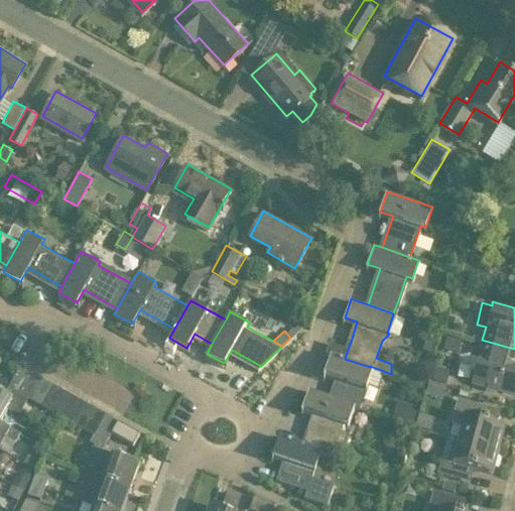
[(462,340),(446,336),(443,348),(459,352),(462,340)]
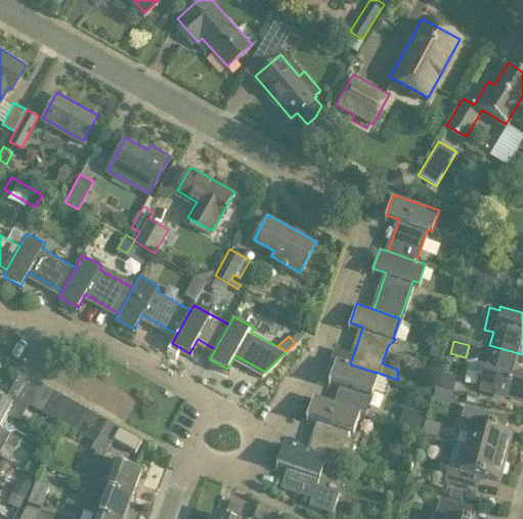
[(521,396),(522,390),(522,366),(522,354),(489,345),(479,385),(521,396)]
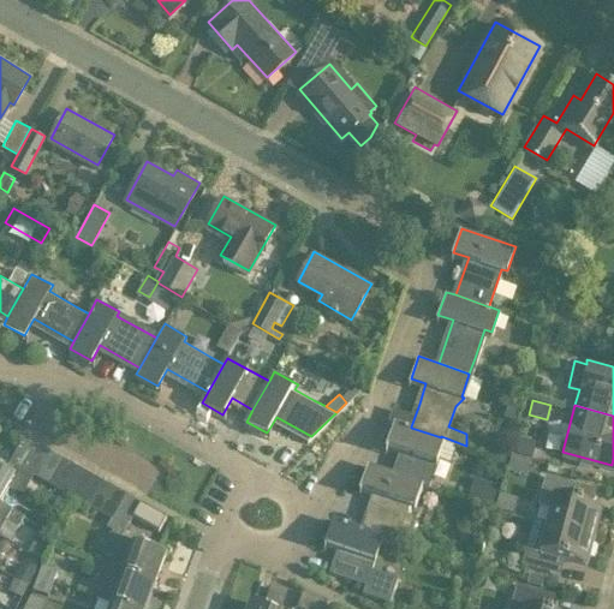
[(435,454),(449,459),(454,447),(452,446),(453,443),(466,448),(466,446),(441,436),(441,437),(411,428),(411,427),(395,422),(388,445),(403,449),(395,472),(394,472),(417,481),(425,483),(435,454)]
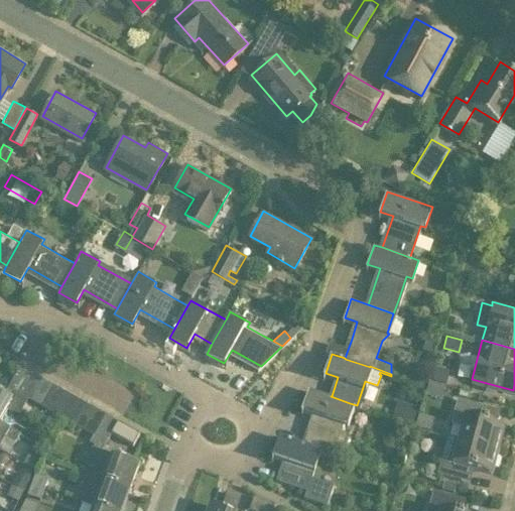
[(8,385),(20,392),(32,371),(20,364),(8,385)]
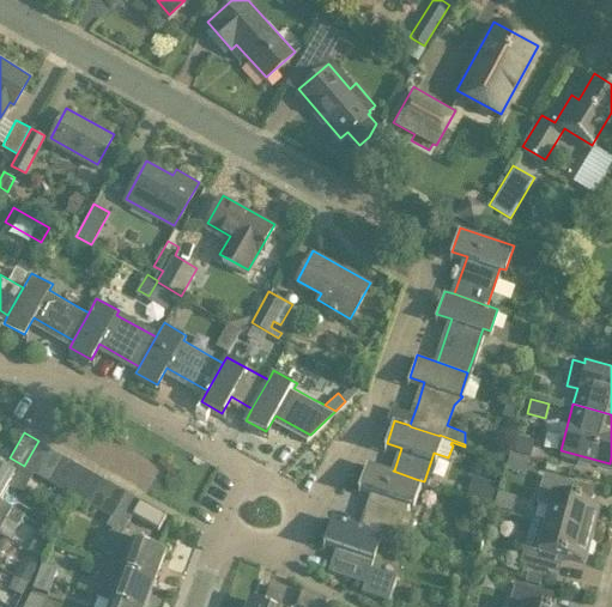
[(24,466),(35,471),(40,473),(53,449),(38,441),(24,466)]
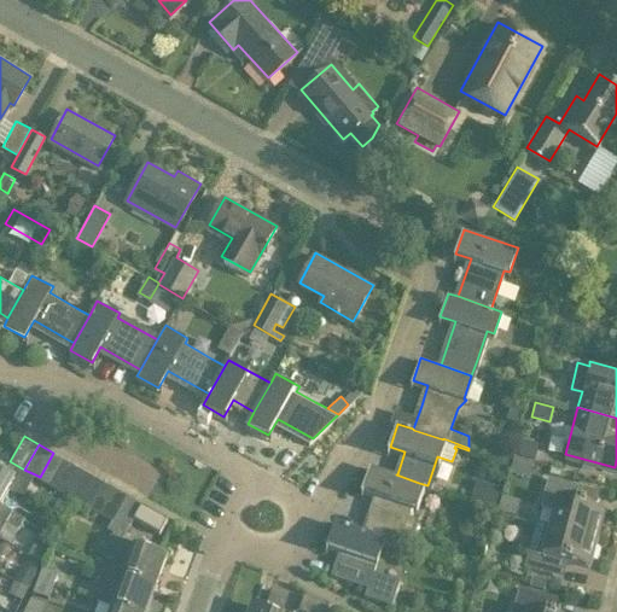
[(53,453),(40,477),(52,484),(65,460),(53,453)]
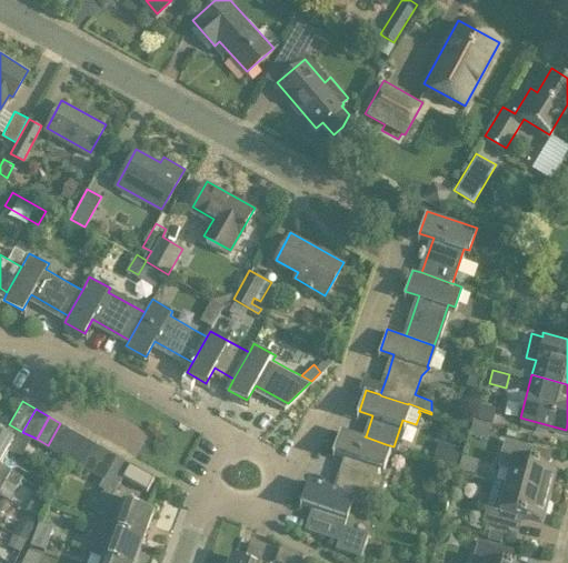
[(60,423),(48,445),(59,452),(71,429),(60,423)]
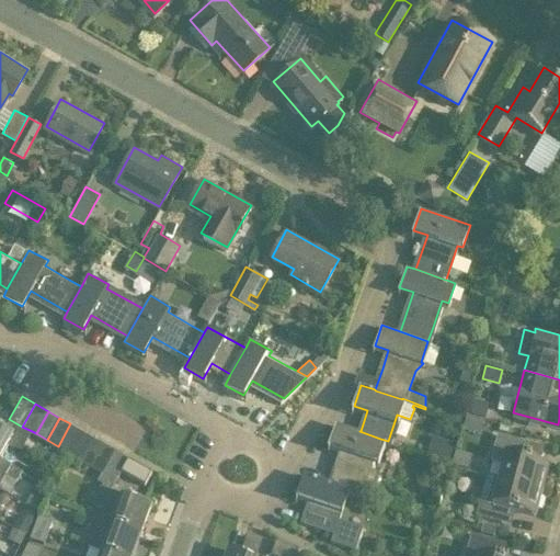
[(22,447),(32,431),(22,427),(9,419),(4,428),(0,426),(0,454),(7,443),(22,447)]
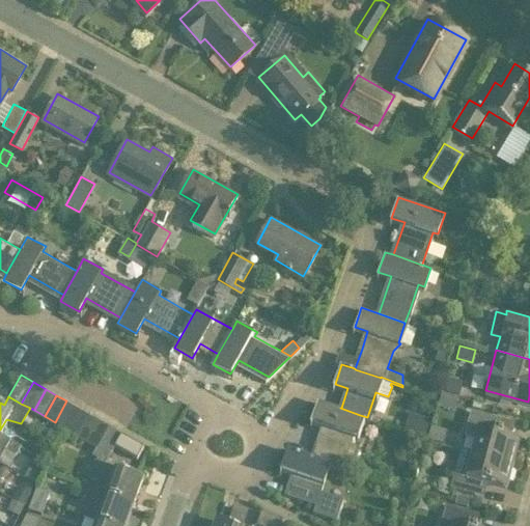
[(356,444),(351,442),(360,415),(340,408),(341,408),(318,399),(311,420),(325,424),(317,444),(313,457),(313,458),(331,463),(331,464),(342,468),(347,454),(352,457),(356,457),(358,454),(360,451),(360,448),(359,445),(356,444)]
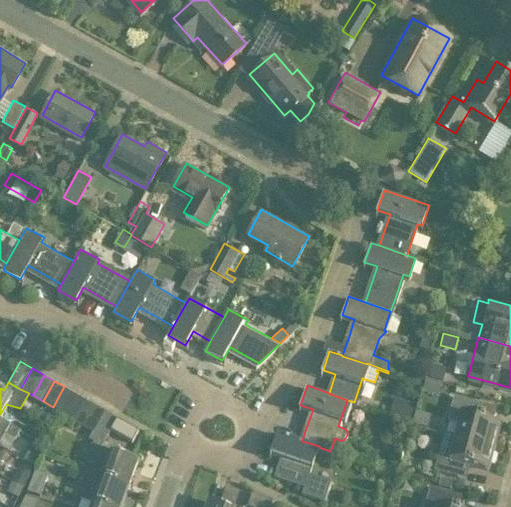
[(64,386),(53,407),(64,413),(75,392),(64,386)]
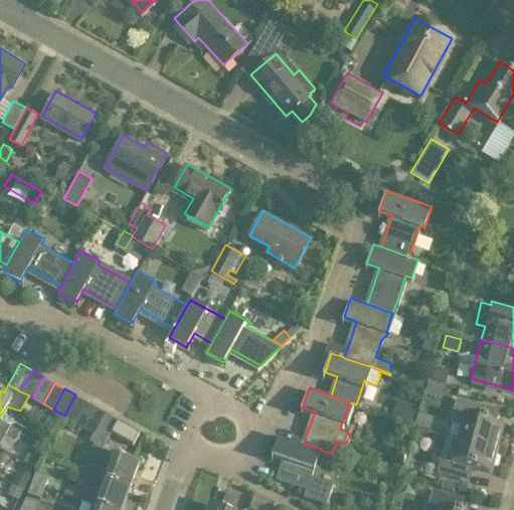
[(75,394),(64,415),(74,421),(87,400),(75,394)]
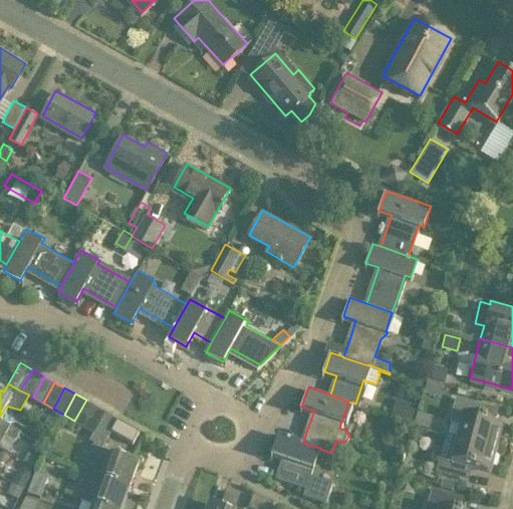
[(451,421),(459,423),(456,434),(496,445),(502,422),(494,420),(497,407),(455,396),(449,417),(451,421)]
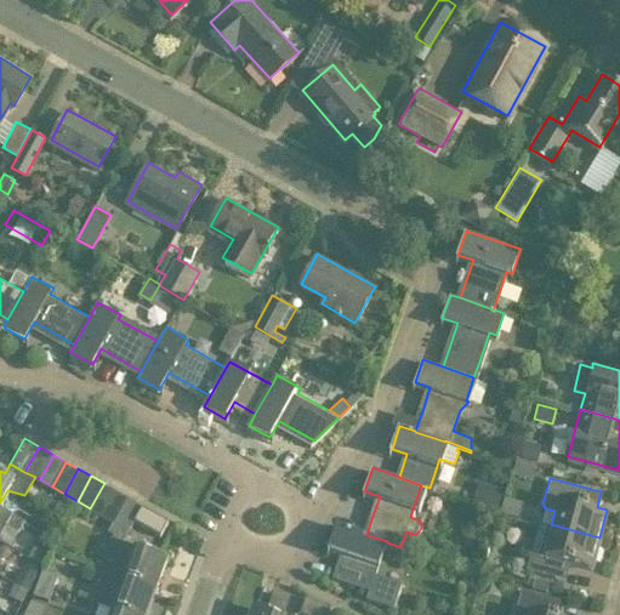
[(104,483),(90,508),(102,514),(117,490),(104,483)]
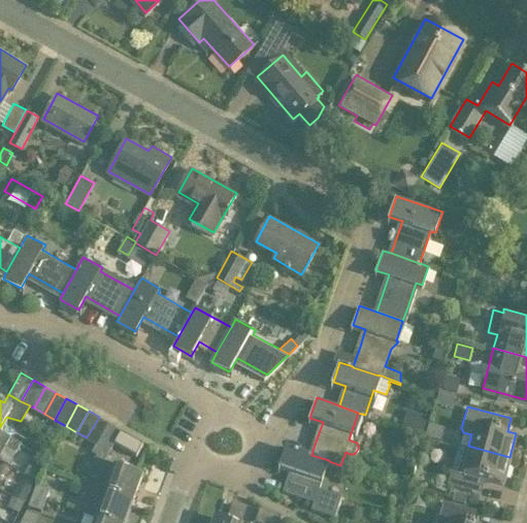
[(423,432),(427,416),(409,411),(404,426),(423,432)]
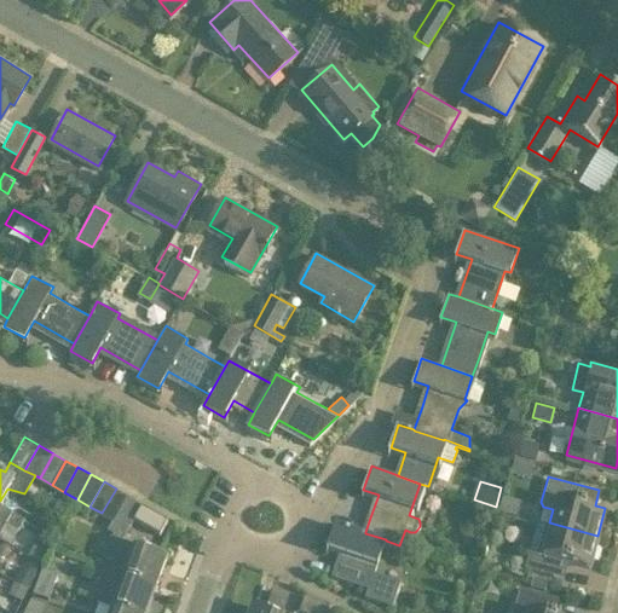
[(116,489),(102,513),(113,519),(108,528),(110,530),(128,496),(116,489)]
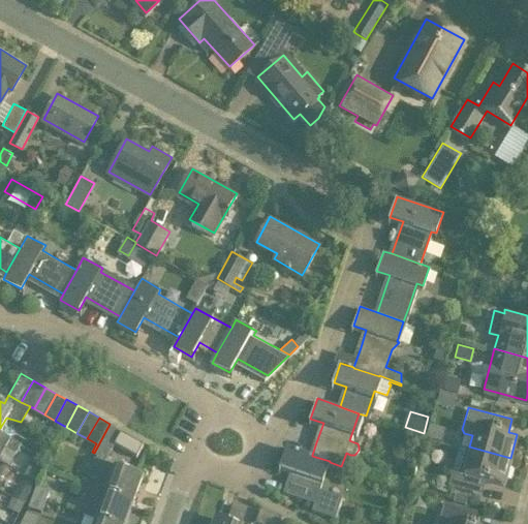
[(441,438),(444,426),(431,422),(427,434),(441,438)]
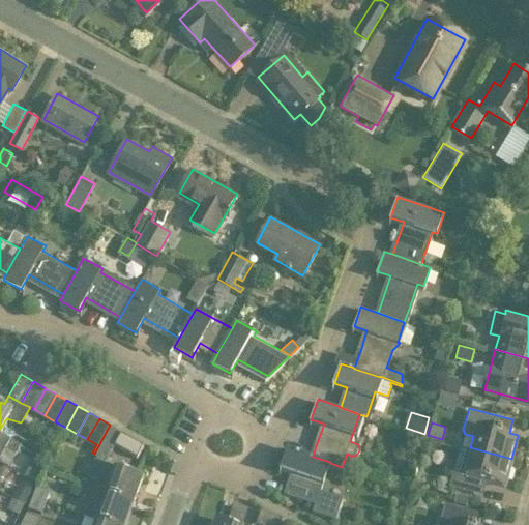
[(94,454),(96,455),(106,460),(106,459),(115,444),(121,432),(121,431),(110,425),(94,454)]
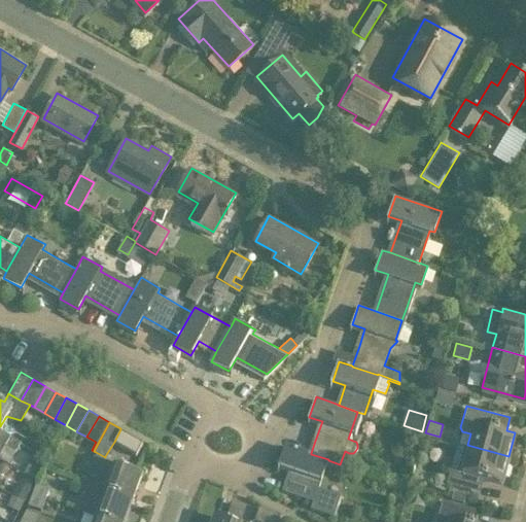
[(0,451),(4,445),(14,451),(21,441),(0,428),(0,451)]
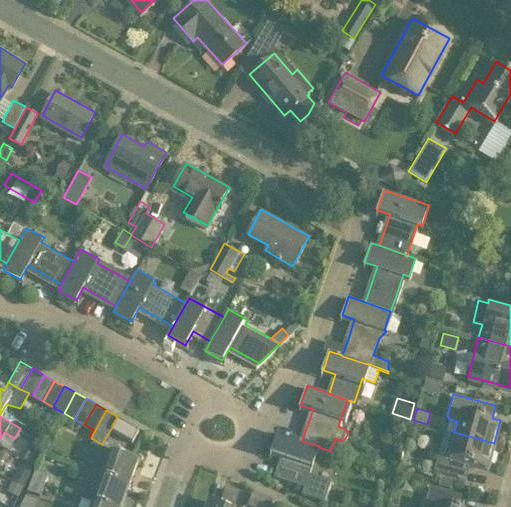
[(117,417),(111,429),(132,441),(139,429),(117,417)]
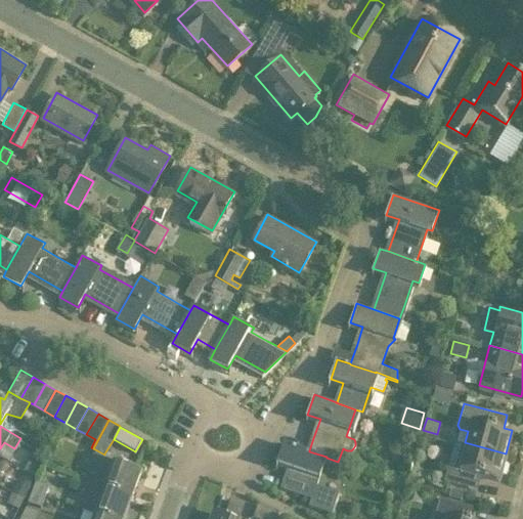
[(308,504),(332,512),(339,491),(317,484),(327,458),(327,457),(309,451),(309,450),(284,442),(277,461),(292,466),(285,486),(310,495),(308,504)]
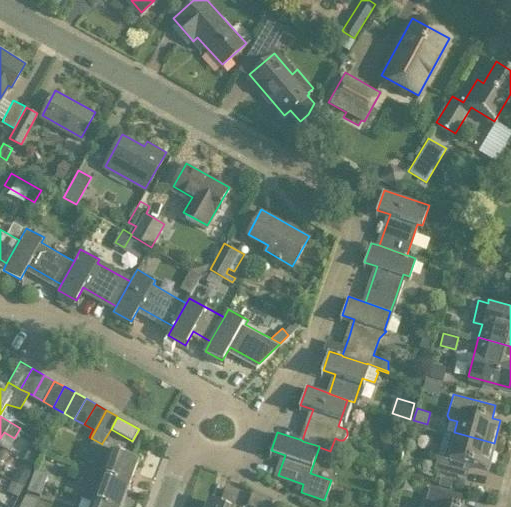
[(465,476),(469,462),(488,467),(494,443),(454,432),(447,456),(437,453),(433,468),(465,476)]
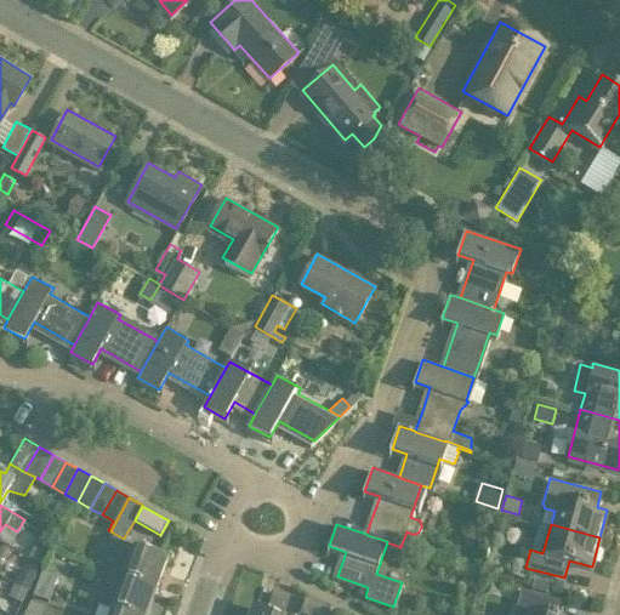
[(40,531),(28,554),(39,561),(51,539),(40,531)]
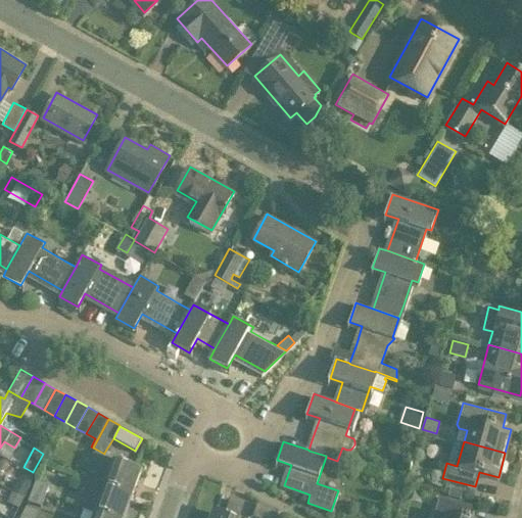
[(103,457),(104,454),(95,449),(95,452),(93,452),(86,470),(94,472),(91,480),(105,485),(132,496),(141,470),(103,457)]
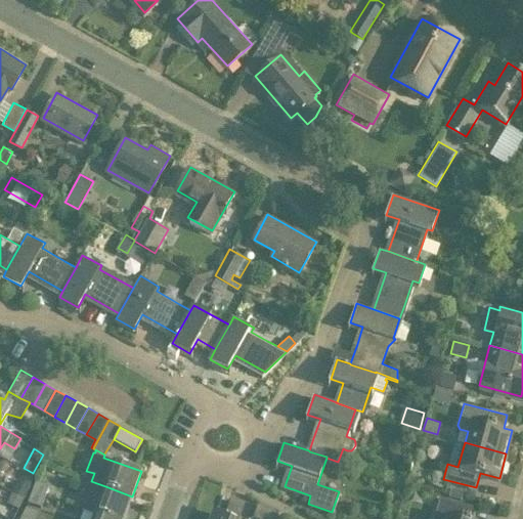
[(23,494),(30,479),(19,475),(12,490),(14,491),(23,494)]
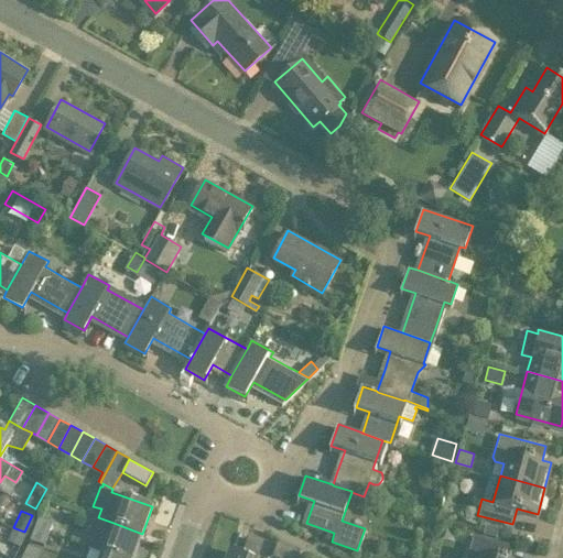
[(49,531),(52,521),(39,515),(34,526),(49,531)]
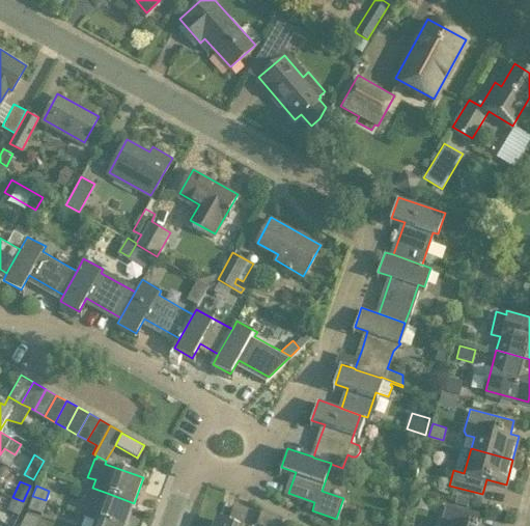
[(124,525),(134,503),(107,493),(92,488),(91,489),(93,490),(84,515),(116,525),(124,525)]
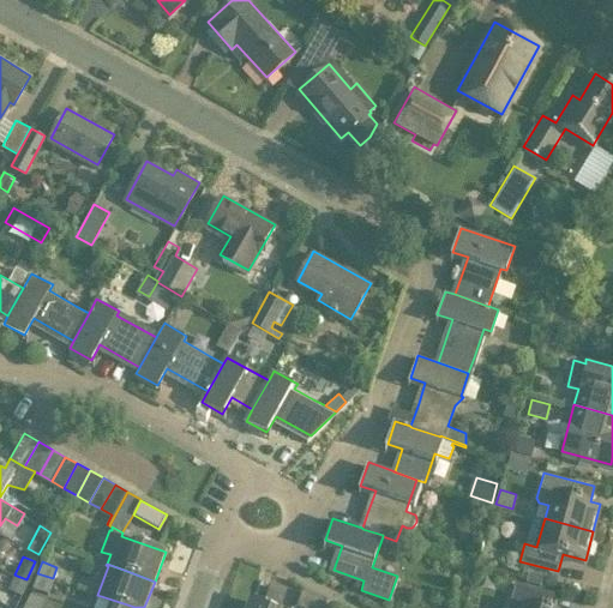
[(48,591),(53,578),(37,573),(32,587),(48,591)]
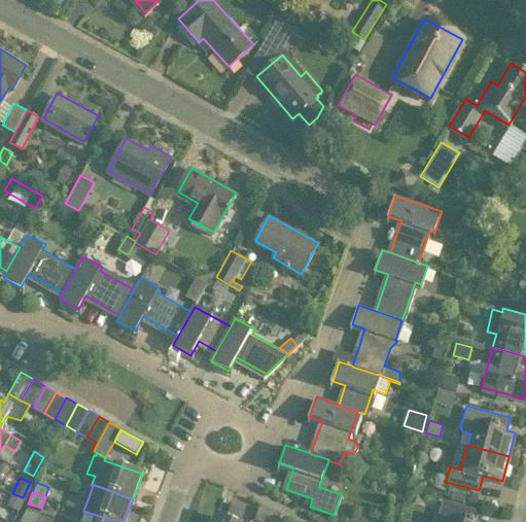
[(19,511),(24,499),(11,493),(6,505),(19,511)]
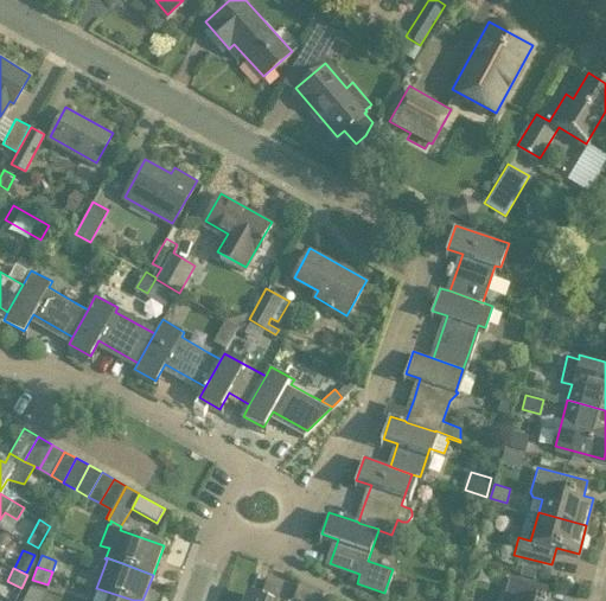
[(319,600),(324,589),(299,580),(293,596),(304,600),(276,600),(285,580),(267,574),(260,595),(248,590),(243,600),(319,600)]
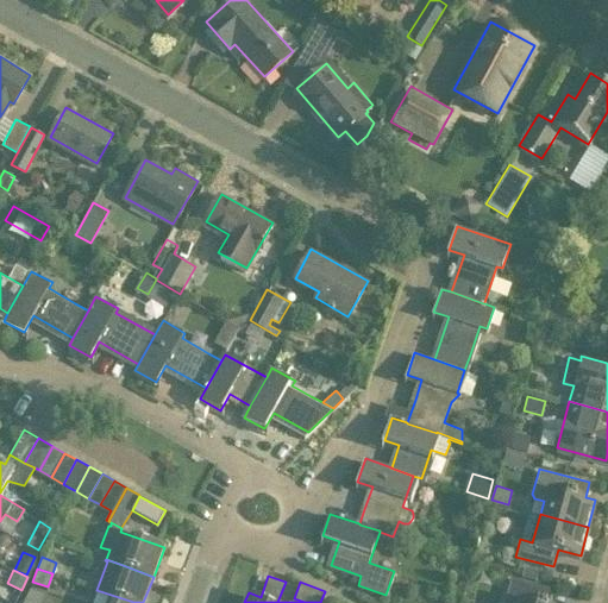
[(502,602),(544,602),(549,586),(511,577),(502,602)]
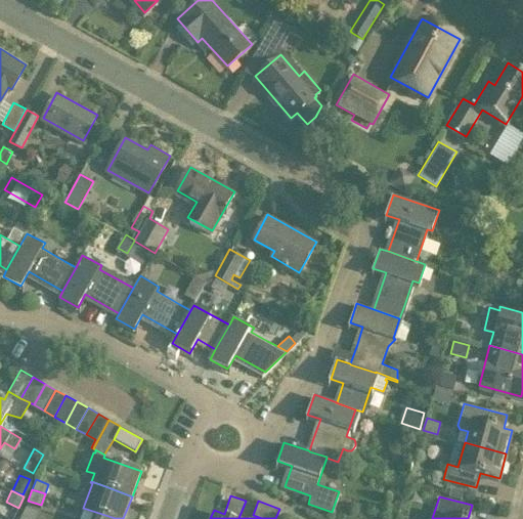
[(22,513),(36,518),(39,510),(26,505),(22,513)]
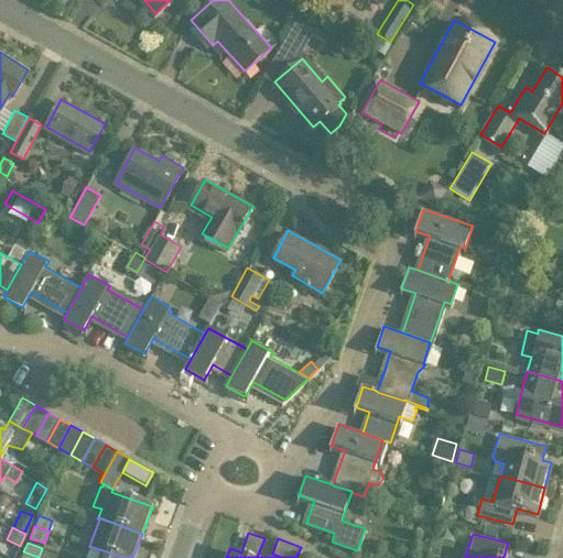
[(123,557),(89,546),(85,557),(123,557)]
